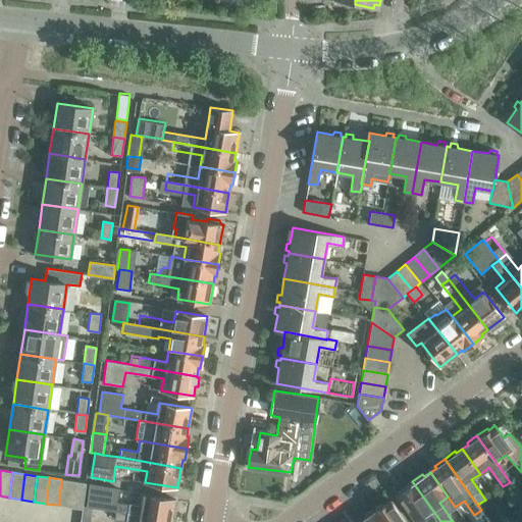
[(70,507),(73,481),(61,479),(58,505),(70,507)]
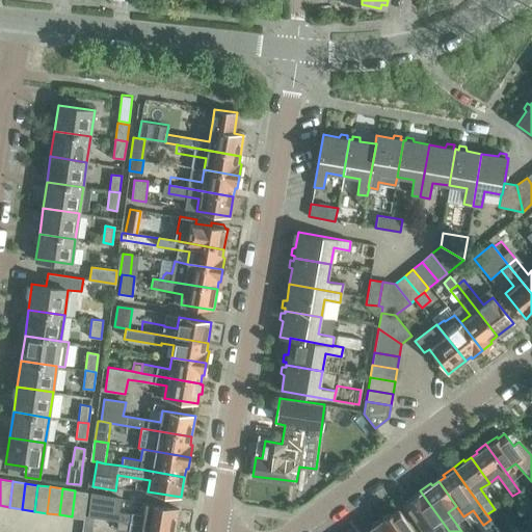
[(87,493),(75,490),(72,516),(84,519),(87,493)]
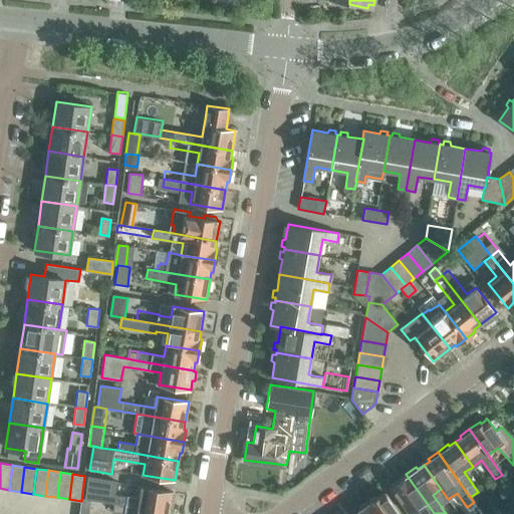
[(434,513),(406,474),(396,481),(398,483),(391,488),(409,513),(434,513)]
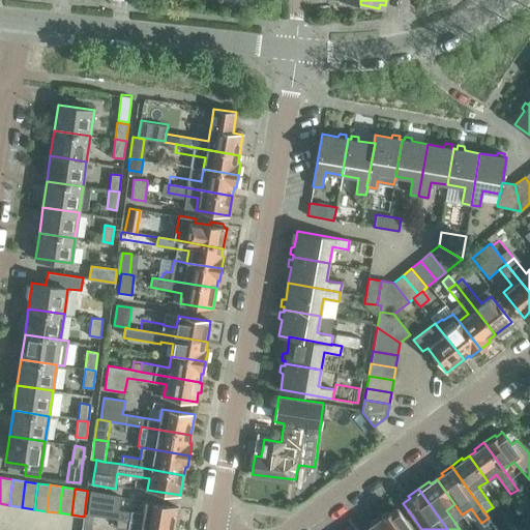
[(178,507),(145,502),(143,513),(120,509),(122,496),(90,490),(87,514),(93,516),(116,519),(116,518),(175,528),(178,507)]
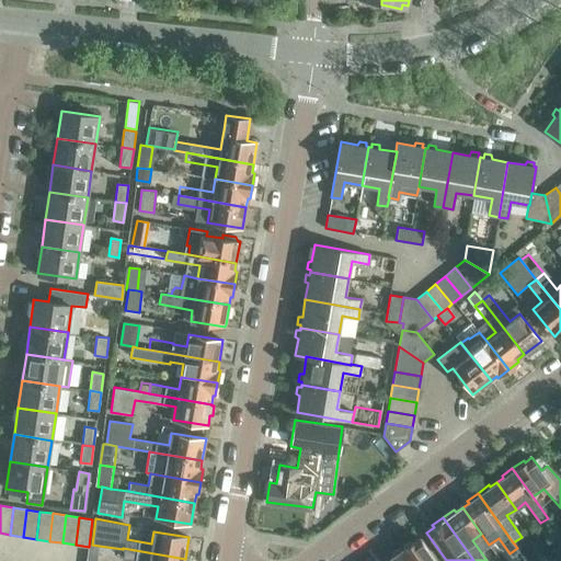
[(411,540),(400,548),(409,560),(436,560),(420,537),(413,542),(411,540)]
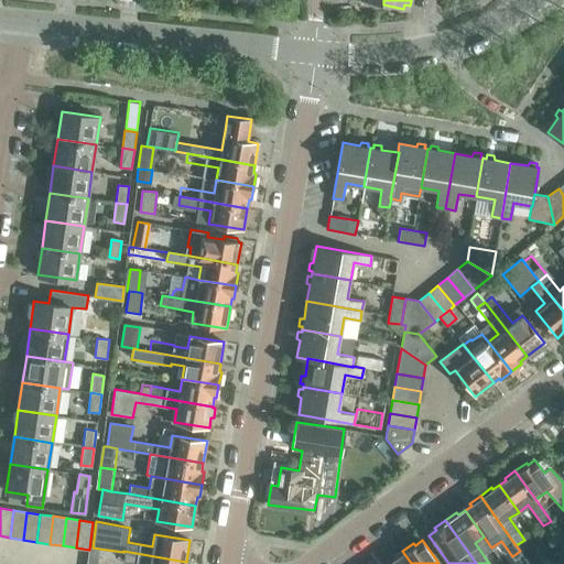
[(520,551),(529,563),(538,557),(525,540),(517,546),(520,551)]
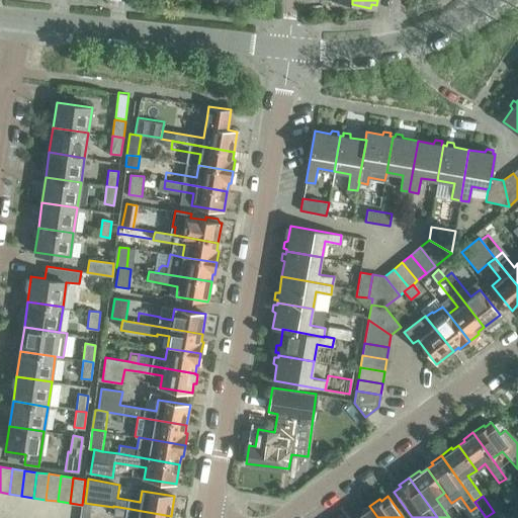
[(515,517),(517,517),(517,500),(505,510),(511,517),(515,517)]
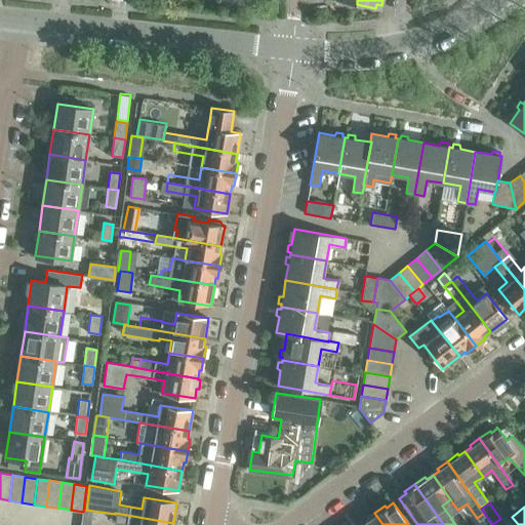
[(83,509),(83,512),(80,524),(90,524),(92,511),(86,510),(83,509)]
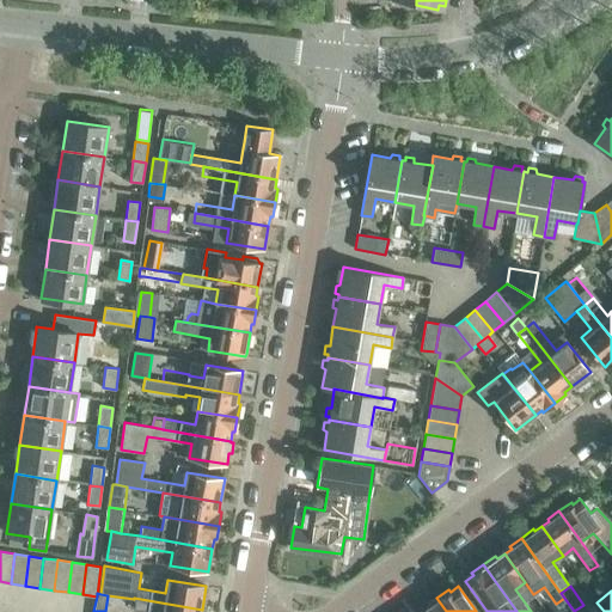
[(201,611),(202,610),(134,598),(134,599),(133,607),(159,611),(201,611)]
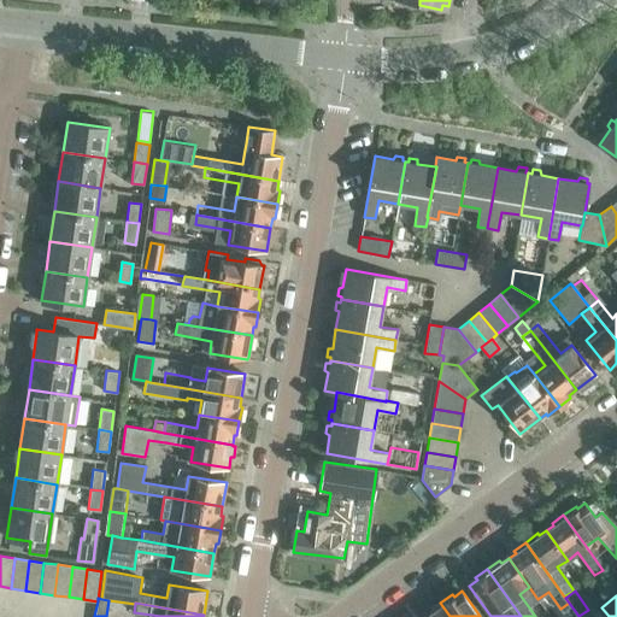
[(450,616),(440,603),(428,611),(430,613),(424,616),(450,616)]
